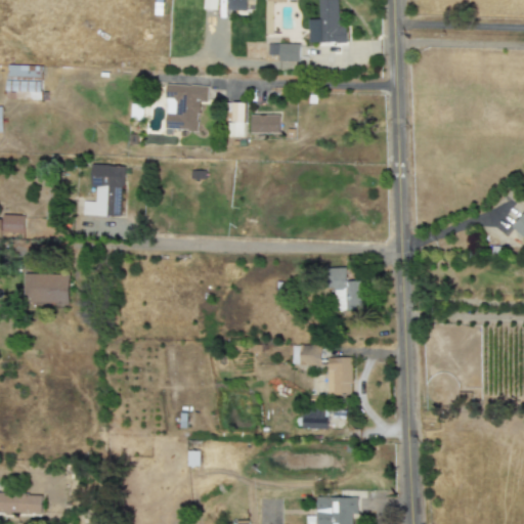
[(217,0),(212,0),(203,0),(203,9),(216,10),(217,0)]
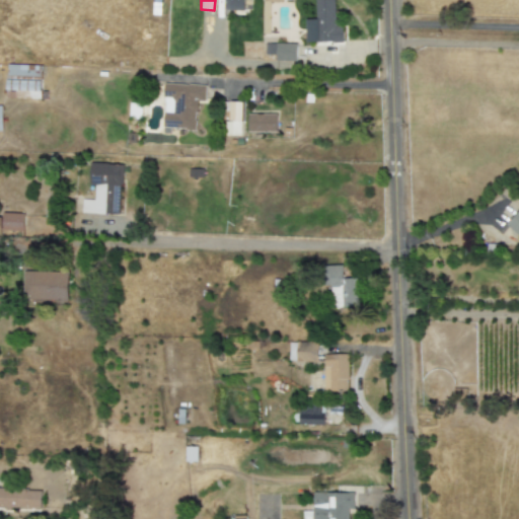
[(244,12),(244,0),(225,0),(225,11),(244,12)]
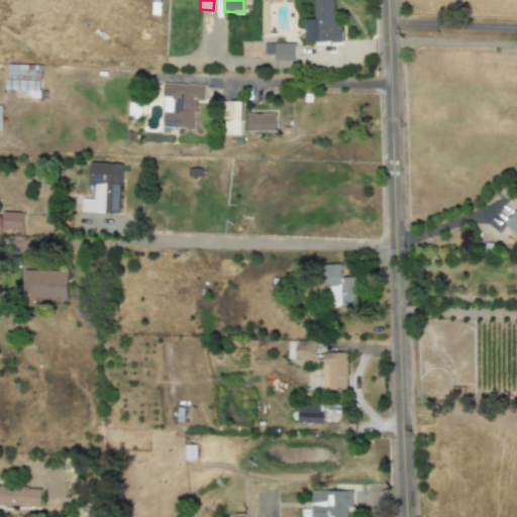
[(332,0),(319,0),(314,0),(315,20),(304,20),(304,43),(341,42),(340,26),(333,26),(332,0)]
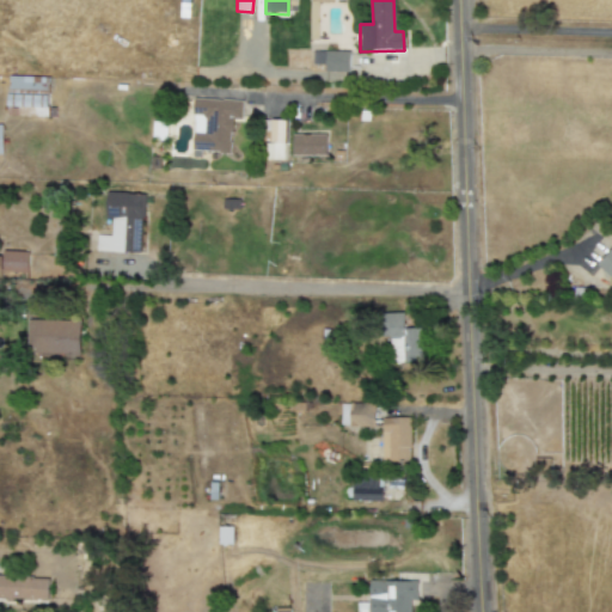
[(349,53),(312,51),(312,65),(325,65),(325,73),(349,73),(349,53)]
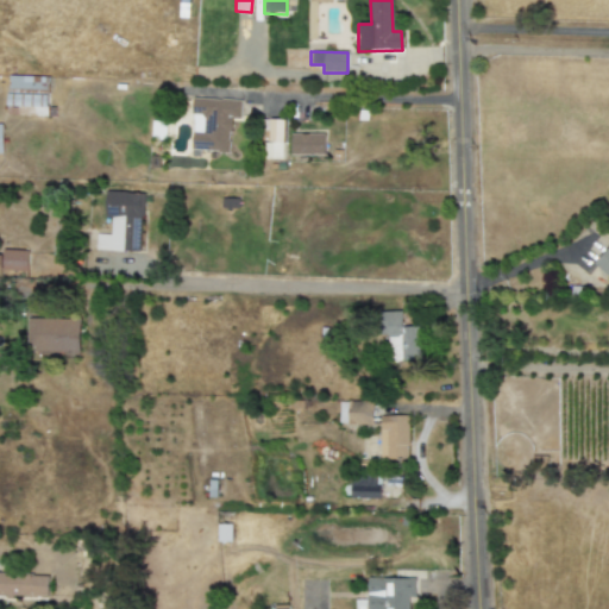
[(242,100),(193,99),(192,154),(230,155),(231,119),(240,119),(242,100)]
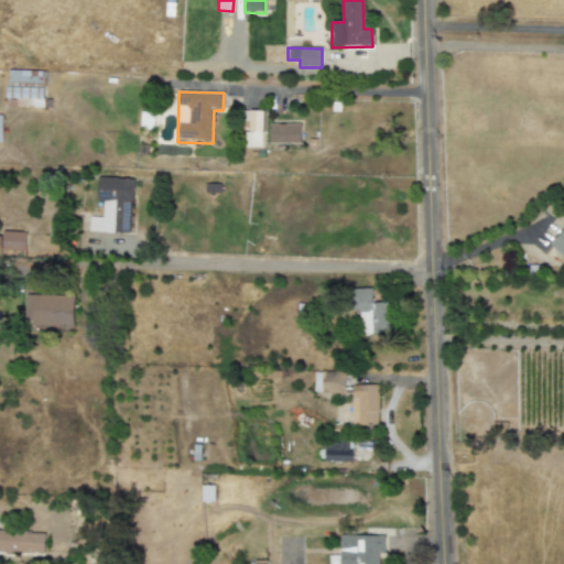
[(262,149),(263,111),(245,111),(243,149),(262,149)]
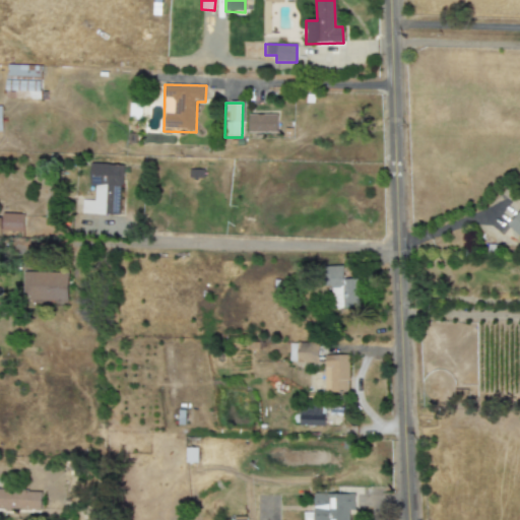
[(277,115),(249,115),(248,132),(277,132),(277,115)]
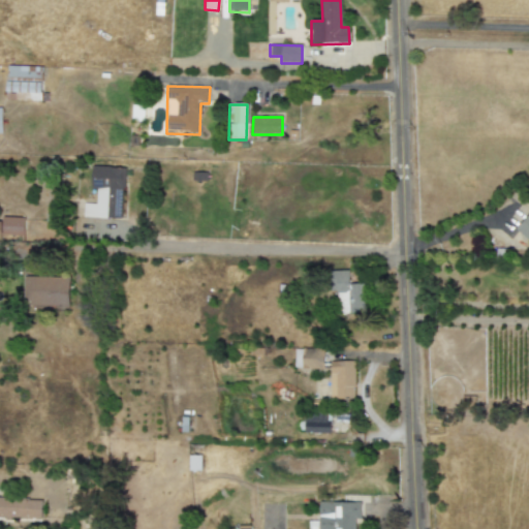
[(122,219),(123,168),(91,167),(91,188),(96,189),(95,204),(83,204),(83,218),(122,219)]
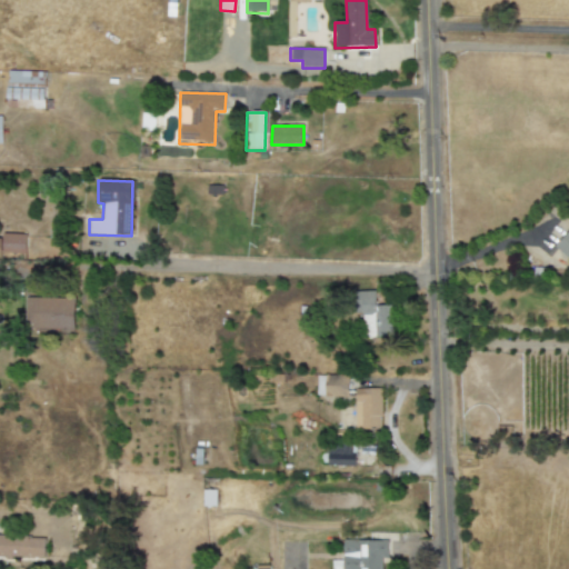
[(0,252),(26,253),(26,236),(0,235),(0,252)]
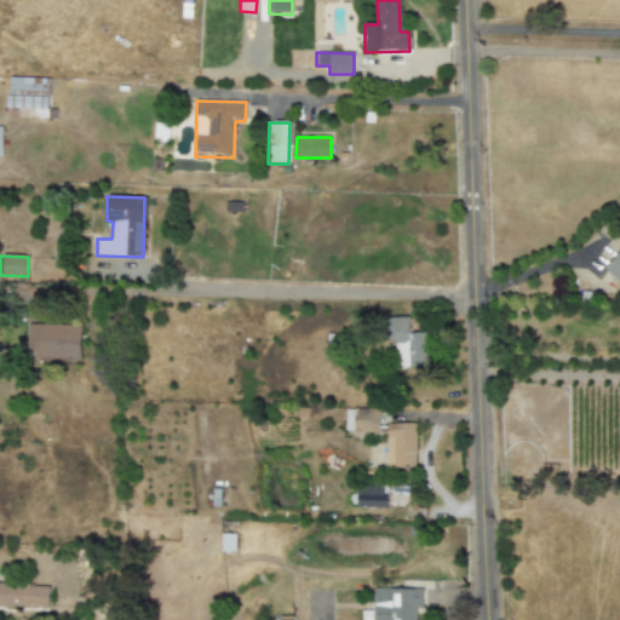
[(432,367),(431,333),(409,333),(409,317),(392,319),(394,368),(432,367)]
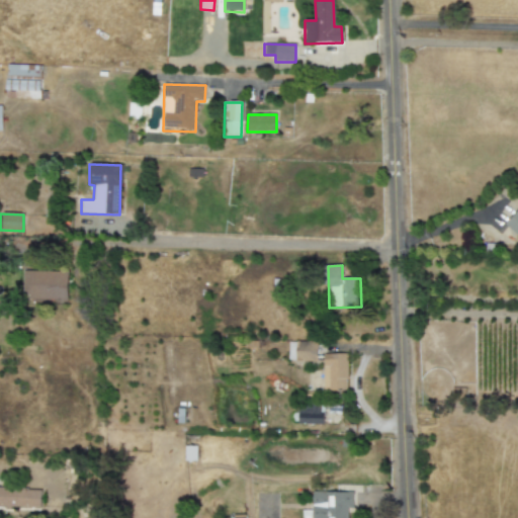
[(68,272),(23,270),(22,299),(67,300),(68,272)]
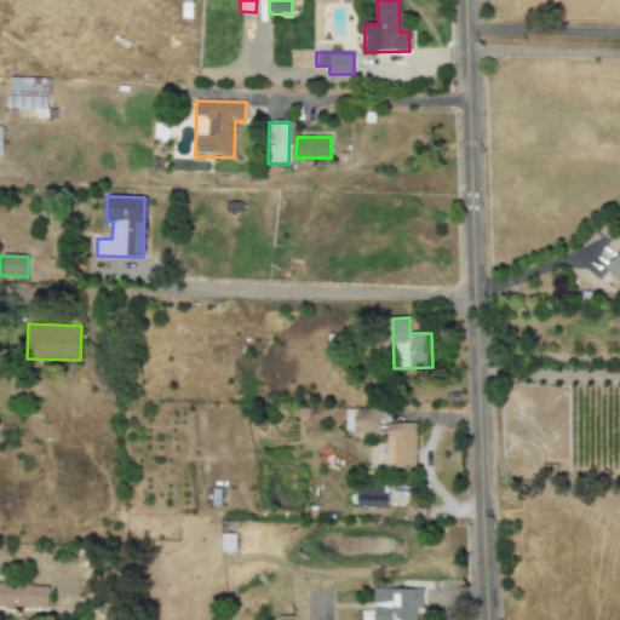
[(345,432),(379,432),(380,409),(345,409),(345,432)]
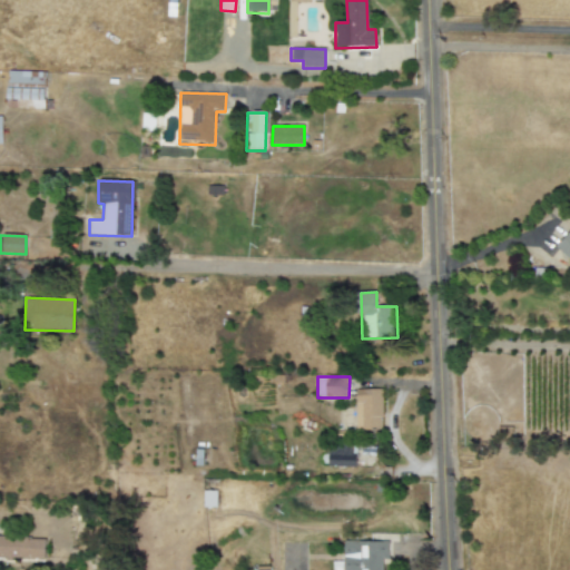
[(356,406),(356,430),(383,430),(382,390),(356,390),(356,406)]
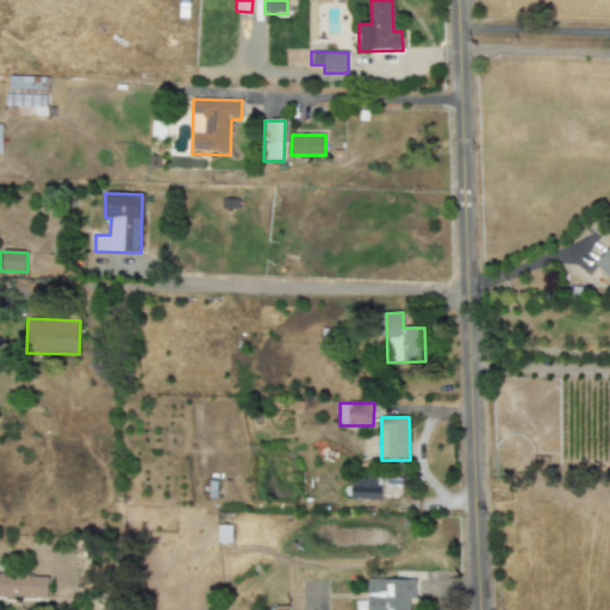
[(380,500),(380,480),(352,479),(350,499),(380,500)]
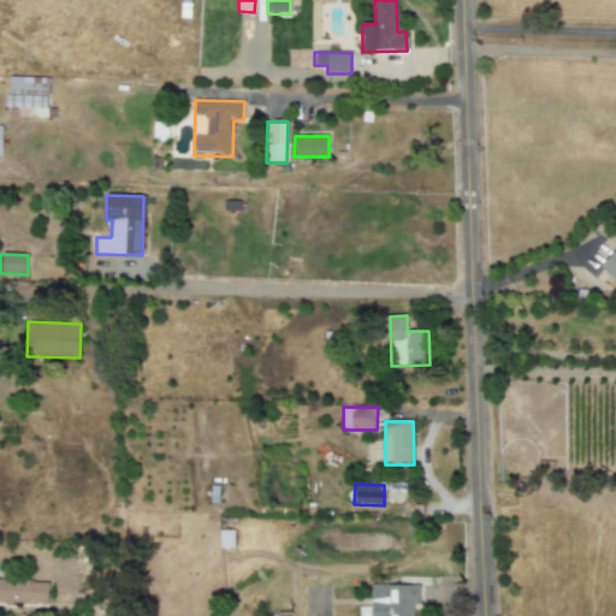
[(0,603),(48,605),(49,582),(0,580),(0,603)]
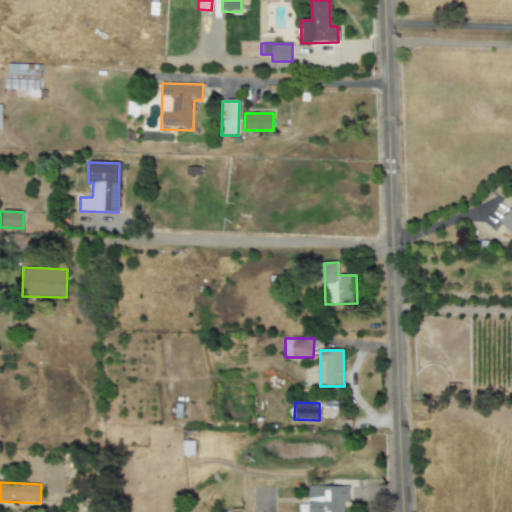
[(348,503),(349,487),(309,486),(309,505),(300,505),(299,511),(342,511),(343,503),(348,503)]
